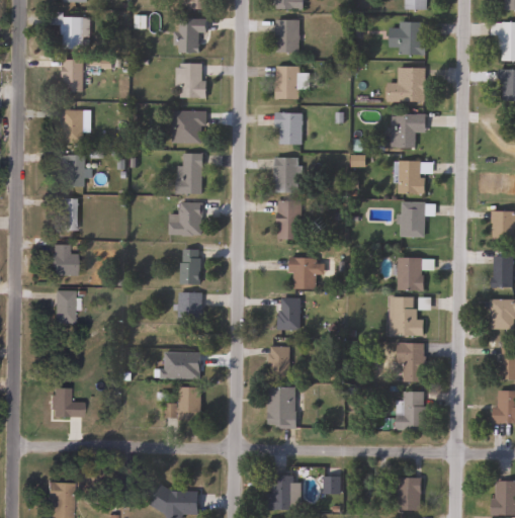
[(305,0),(305,10),(274,10),(274,0),(305,0)]
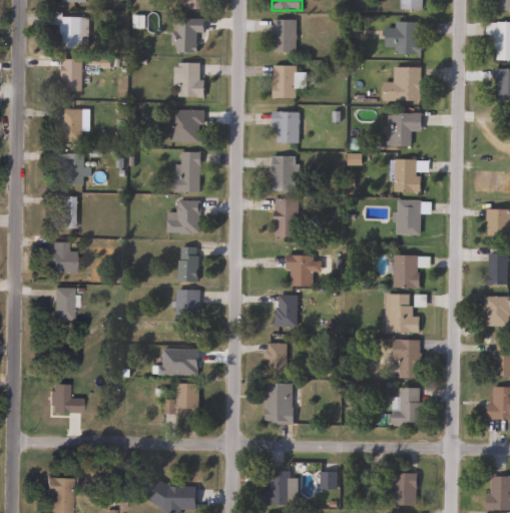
[(401,10),(401,0),(423,0),(423,10),(401,10)]
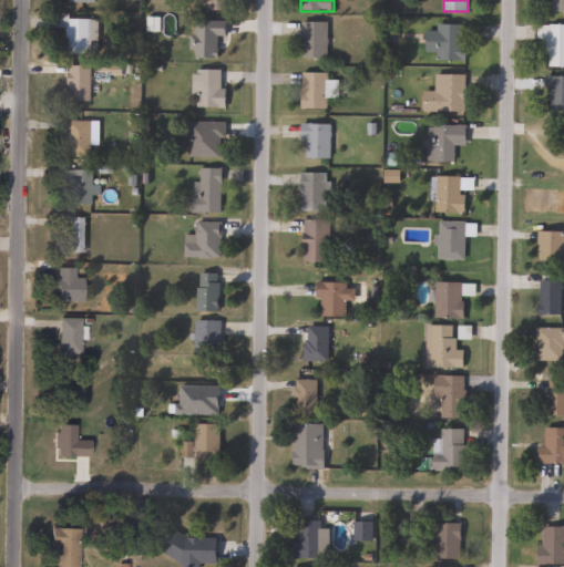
[(563,11),(552,11),(551,0),(563,0),(563,11)]
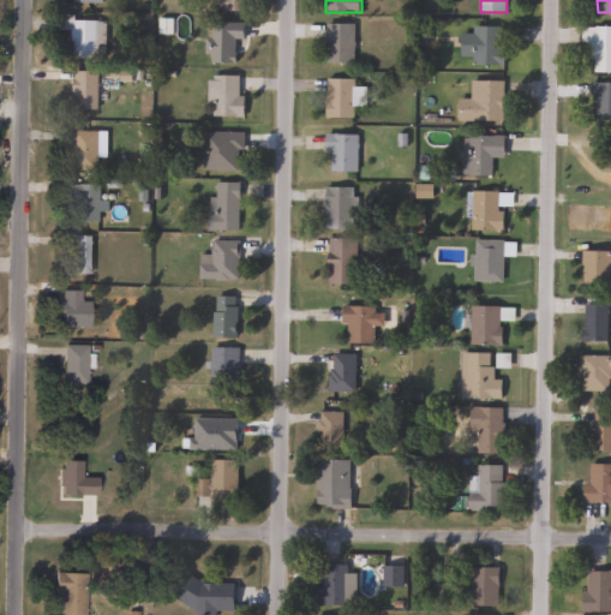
[(75,29),(59,29),(59,18),(107,19),(107,59),(73,58),(75,29)]
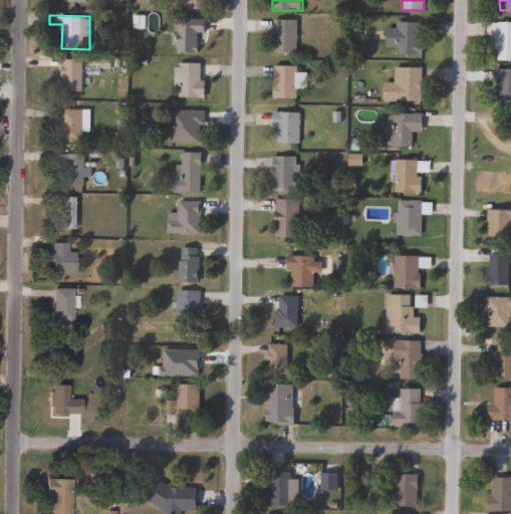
[(274,52),(274,20),(297,20),(297,52),(274,52)]
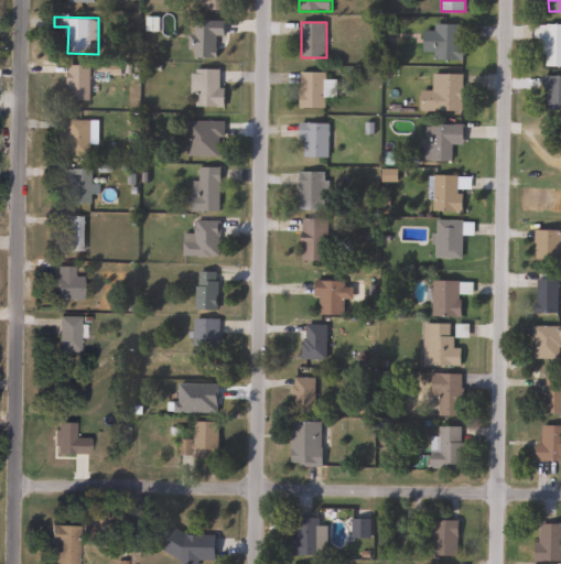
[(435,60),(435,24),(462,24),(462,60),(435,60)]
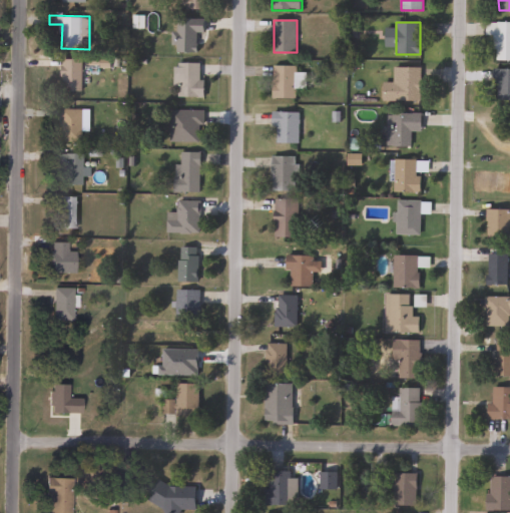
[(82,60),(82,92),(61,92),(61,60),(82,60)]
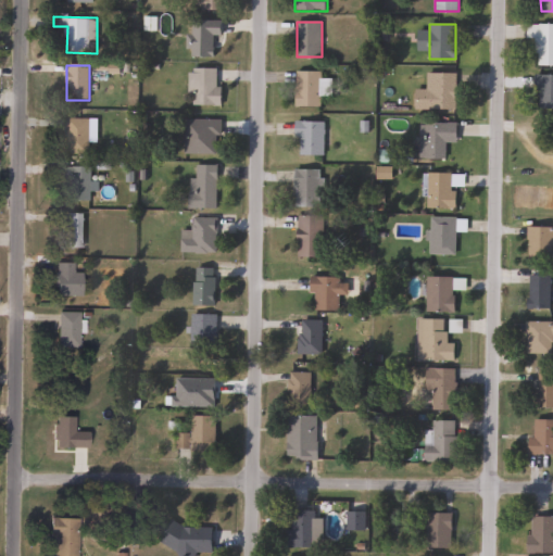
[(220,105),(190,105),(190,67),(220,67),(220,105)]
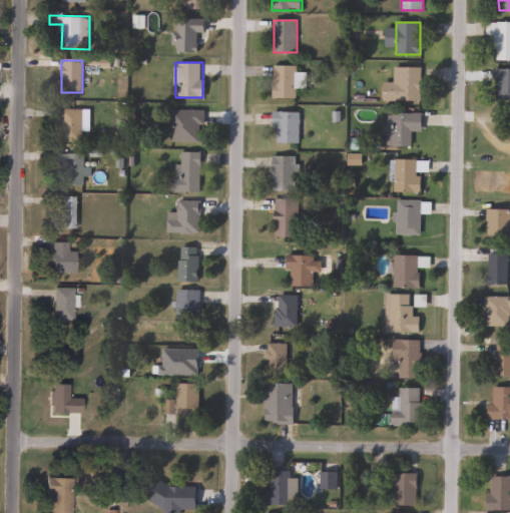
[(273,98),(273,66),(297,66),(297,98),(273,98)]
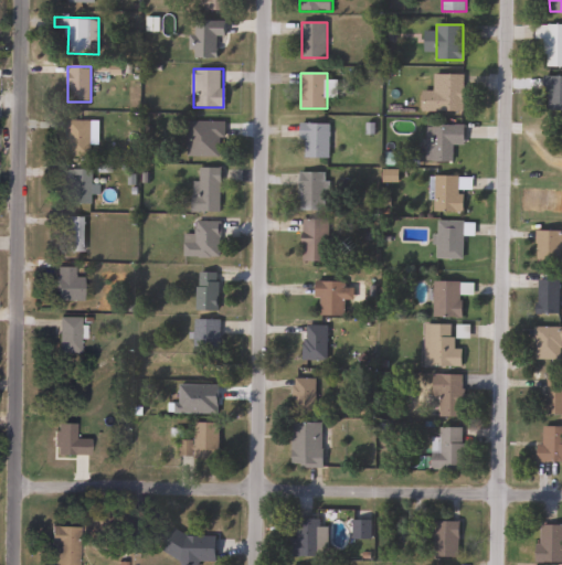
[(421,112),(421,91),(433,91),(433,74),(463,74),(463,112),(421,112)]
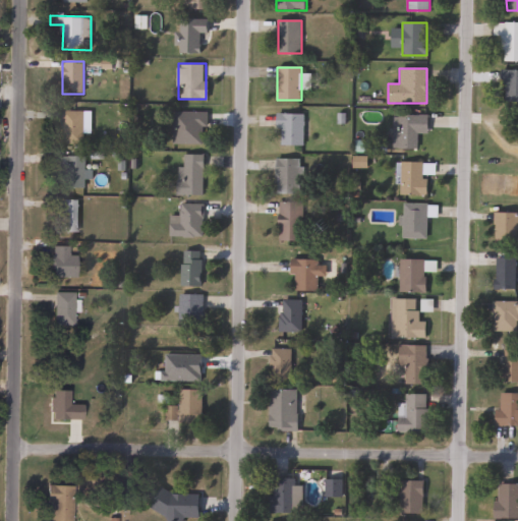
[(517,102),(502,102),(502,69),(517,69),(517,102)]
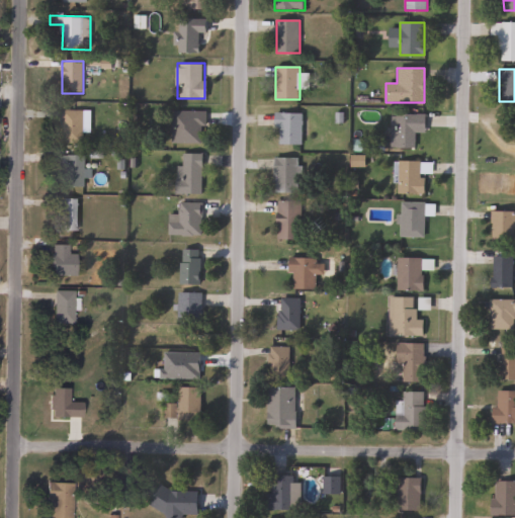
[(83,110),(83,144),(63,144),(63,110),(83,110)]
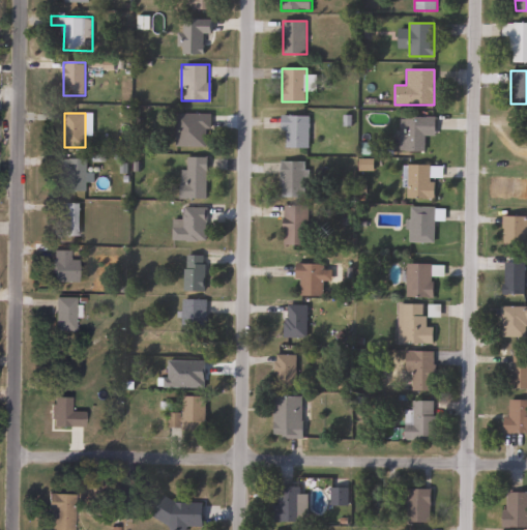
[(209,145),(169,144),(170,123),(176,124),(176,113),(209,114),(209,145)]
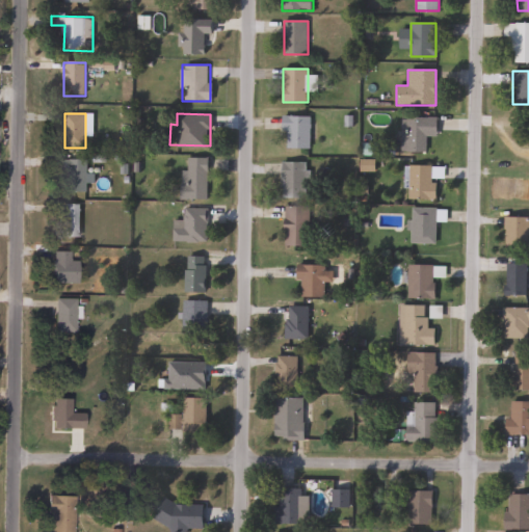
[(311,116),(311,148),(284,148),(284,116),(311,116)]
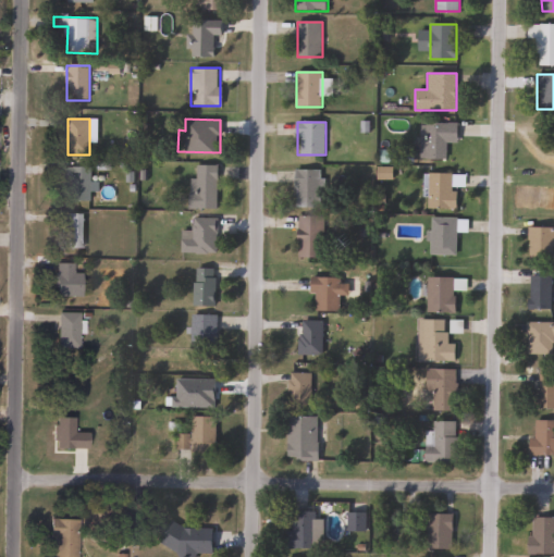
[(446,159),(420,159),(420,124),(456,123),(457,143),(446,144),(446,159)]
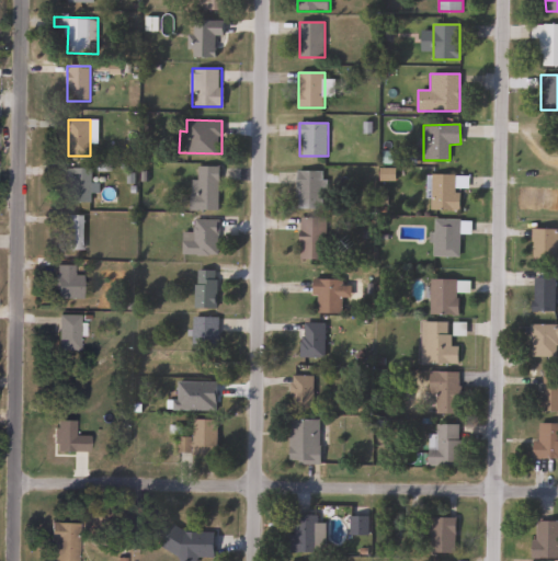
[(219,167),(219,210),(190,210),(190,193),(198,193),(198,167),(219,167)]
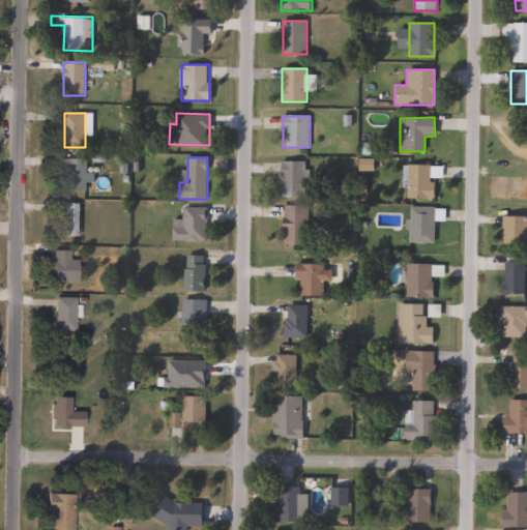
[(63,192),(63,158),(87,158),(87,192),(63,192)]
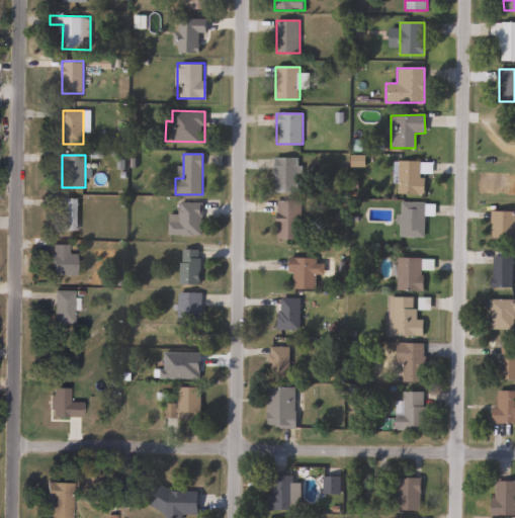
[(301,191),(274,191),(274,158),(301,158),(301,191)]
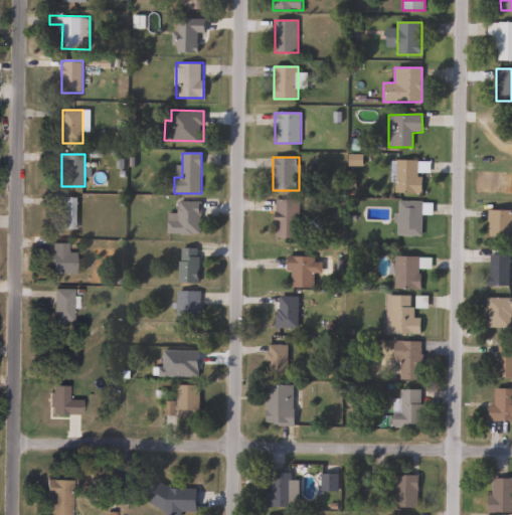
[(421,192),(393,192),(393,161),(430,161),(430,172),(421,172),(421,192)]
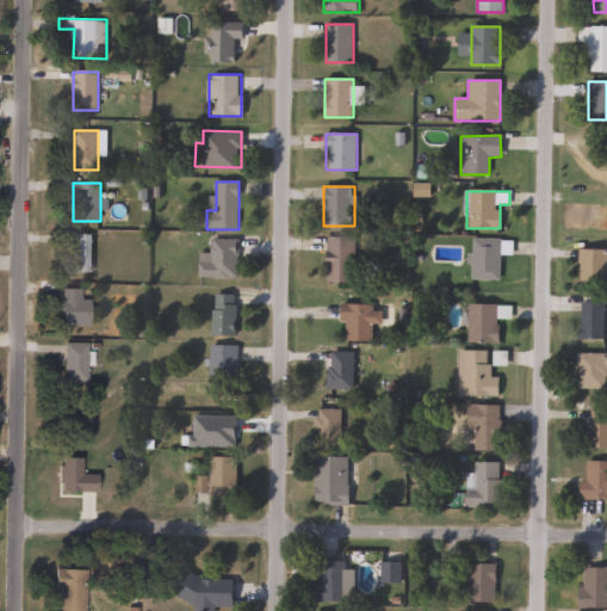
[(91,271),(66,271),(66,234),(91,234),(91,271)]
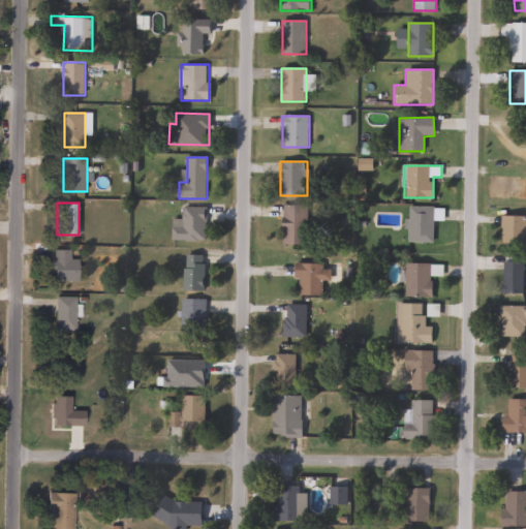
[(306,205),(306,244),(282,244),(282,205),(306,205)]
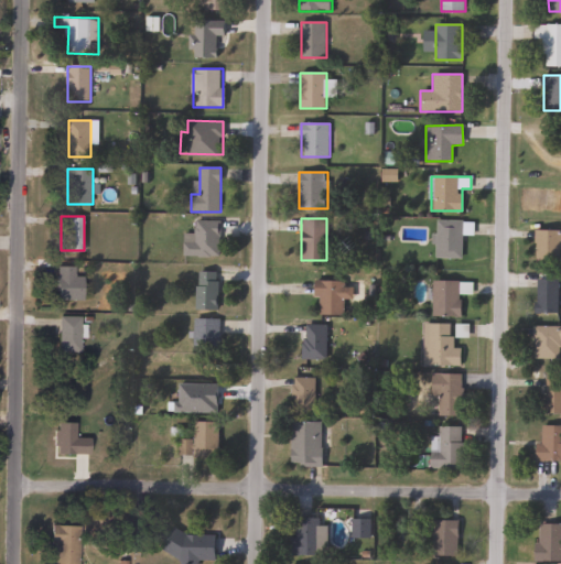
[(219,256),(183,256),(183,232),(195,232),(195,219),(219,219),(219,256)]
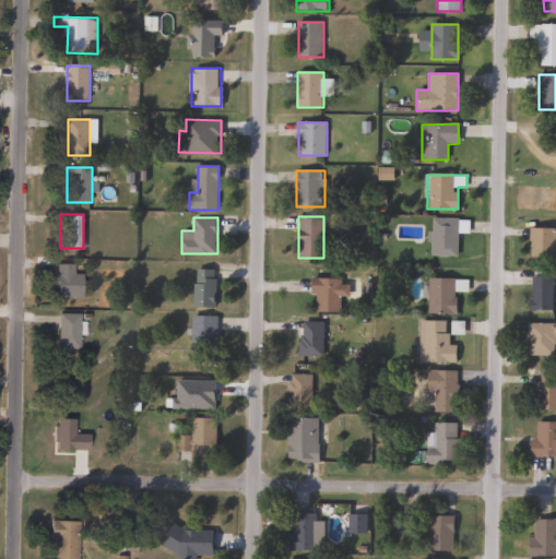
[(458,254),(434,254),(434,217),(458,217),(458,254)]
